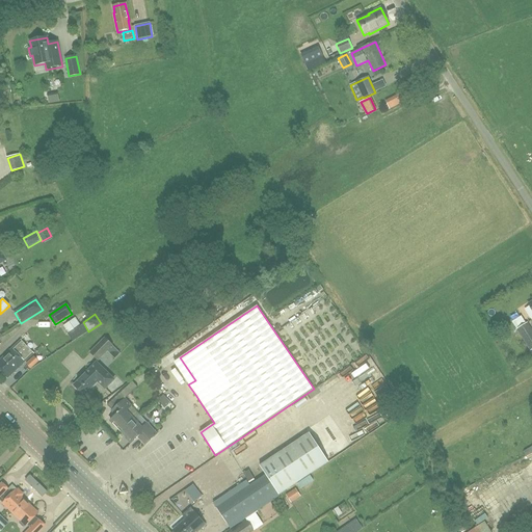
[(65,326),(72,336),(83,327),(78,319),(65,326)]
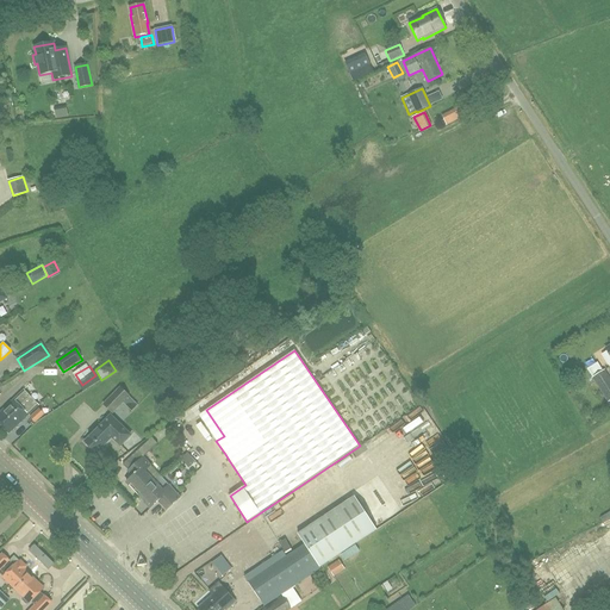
[(608,403),(609,400),(609,381),(603,372),(592,379),(608,403)]
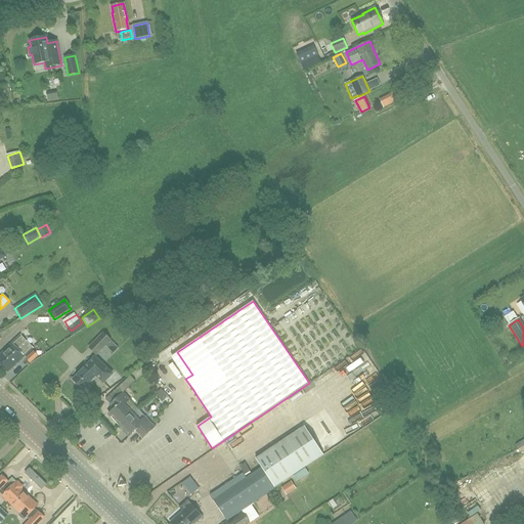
[(96,356),(112,341),(103,332),(88,347),(96,356)]
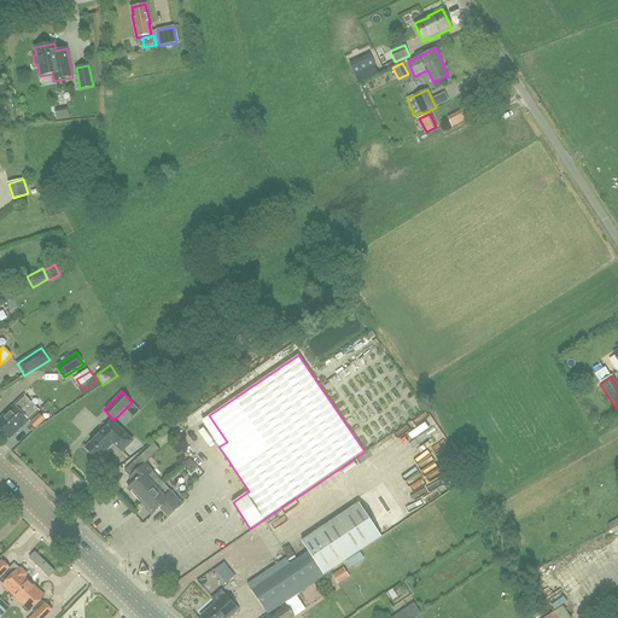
[(22,427),(39,412),(23,396),(0,417),(0,418),(4,423),(6,421),(10,425),(15,421),(15,423),(17,421),(22,427)]
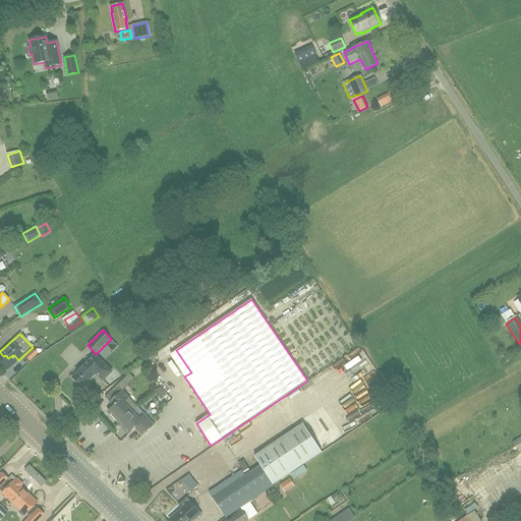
[(30,361),(38,354),(34,349),(25,356),(30,361)]
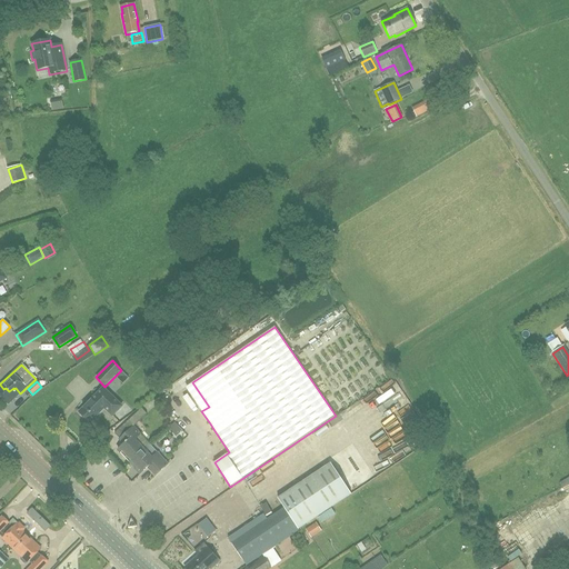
[(0,385),(0,397),(8,405),(20,393),(16,388),(13,389),(13,388),(9,391),(6,388),(3,389),(0,385)]
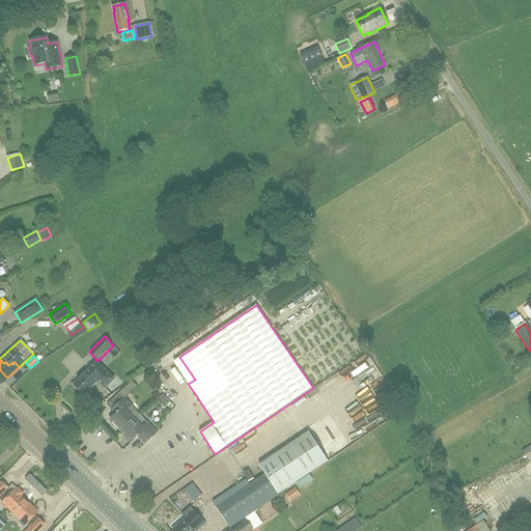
[(96,363),(92,367),(86,373),(85,373),(74,385),(83,394),(95,383),(98,381),(105,388),(114,380),(96,363)]
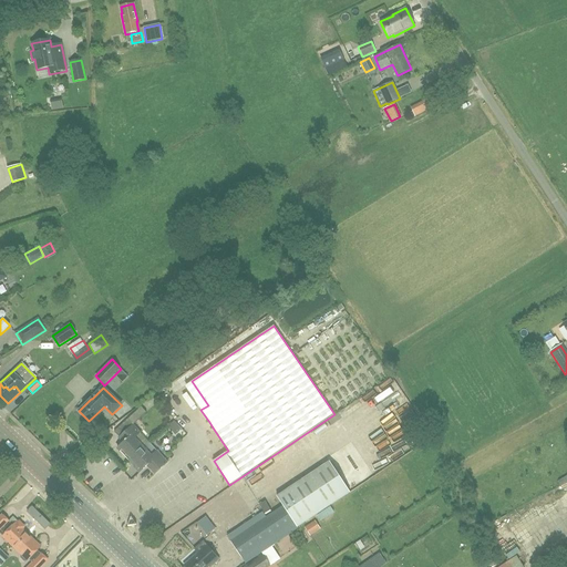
[(141,408),(113,433),(119,439),(123,444),(116,450),(127,462),(142,449),(134,440),(140,434),(132,426),(146,414),(141,408)]
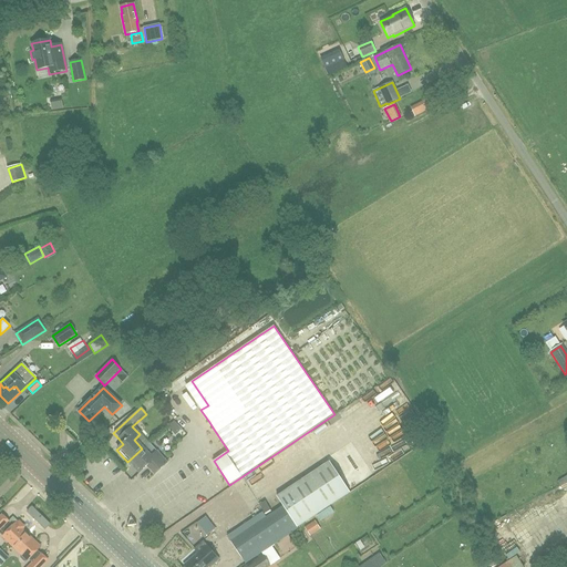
[(142,421),(137,424),(144,432),(148,429),(142,421)]
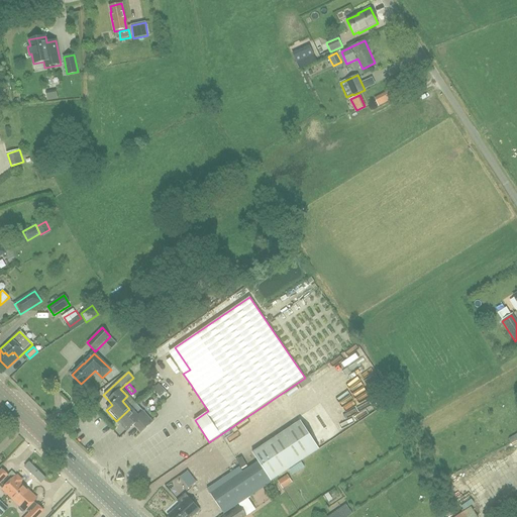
[(129,409),(116,421),(126,432),(133,425),(140,433),(151,423),(146,417),(142,413),(142,412),(143,411),(135,403),(134,404),(129,409)]
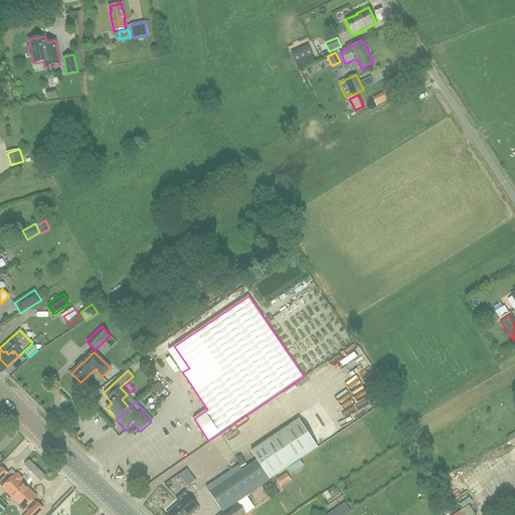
[(258,461),(209,493),(223,512),(271,480),(270,479),(318,447),(300,419),(251,452),(258,461)]
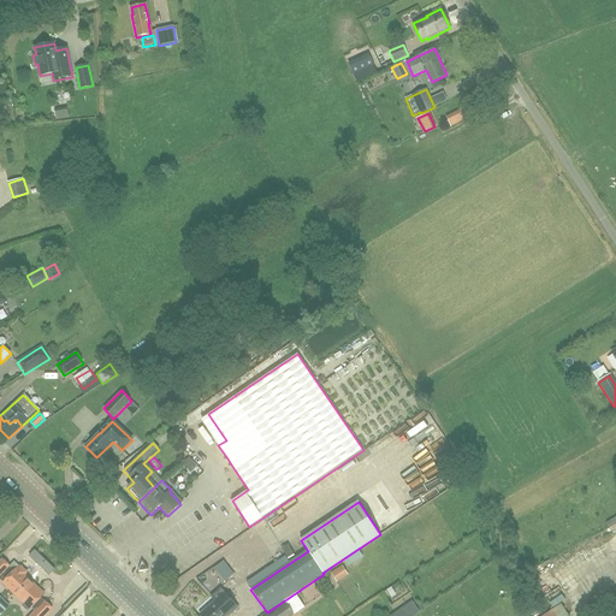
[(30,581),(24,575),(25,572),(21,567),(18,569),(17,568),(13,573),(7,568),(9,566),(3,560),(0,561),(0,579),(4,582),(3,582),(16,596),(30,581)]
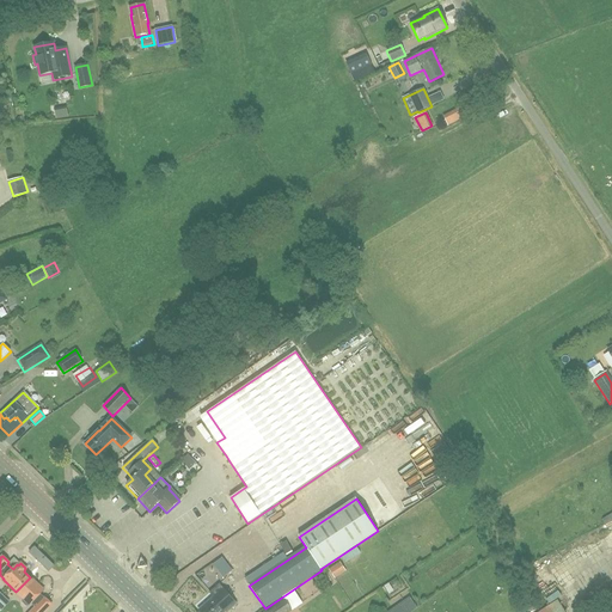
[(335,579),(346,571),(340,563),(329,570),(335,579)]
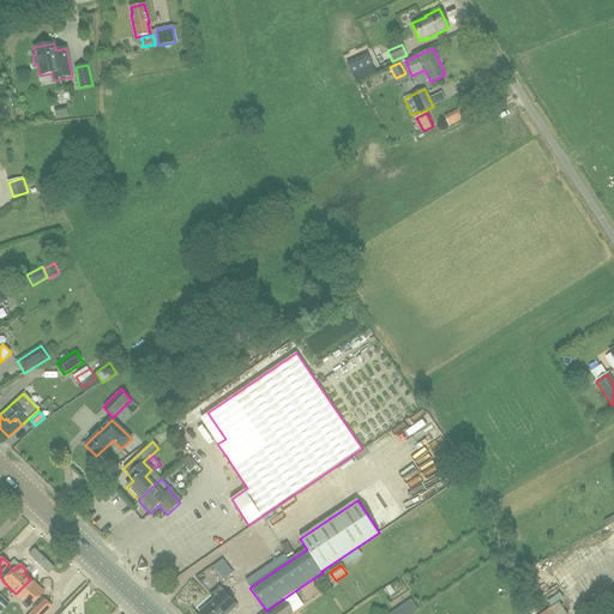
[(30,579),(16,594),(23,601),(22,602),(22,605),(25,609),(29,608),(31,606),(35,609),(30,613),(43,613),(52,607),(44,600),(43,601),(40,596),(43,593),(30,579)]
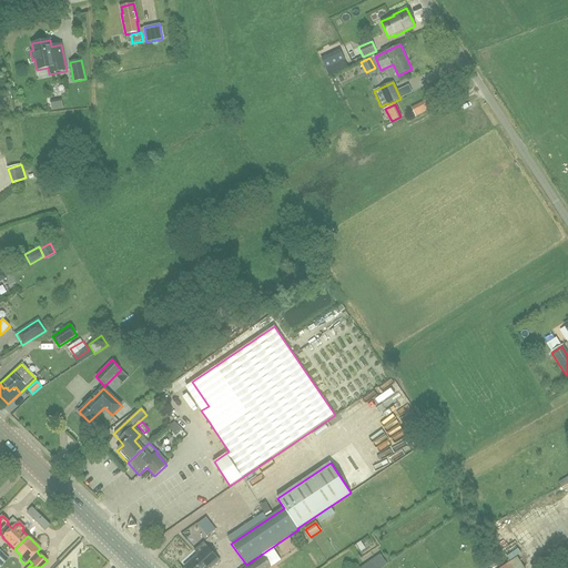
[(210,567),(219,560),(203,543),(194,550),(198,555),(184,567),(208,567),(209,567),(210,567)]
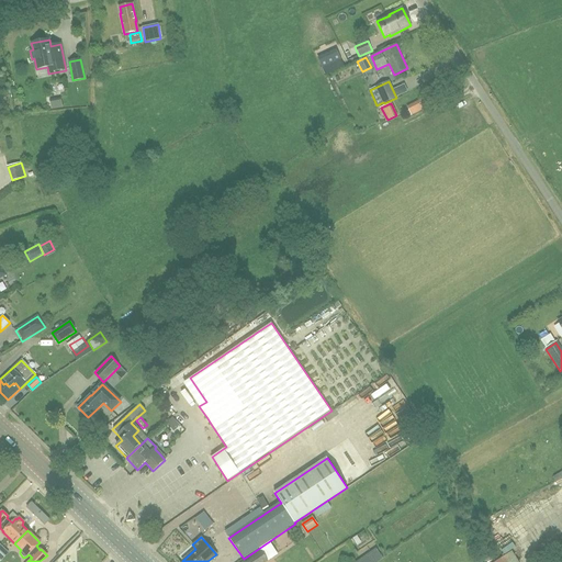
[(514,539),(502,543),(504,550),(516,544),(514,539)]
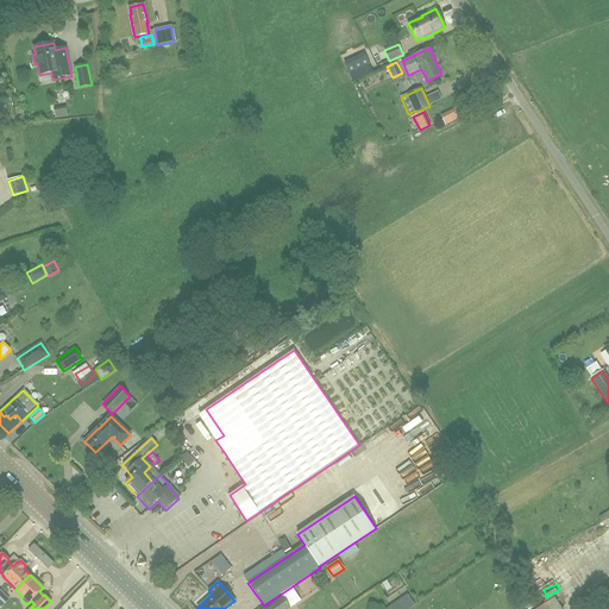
[(0,601),(2,604),(10,598),(0,585),(0,601)]
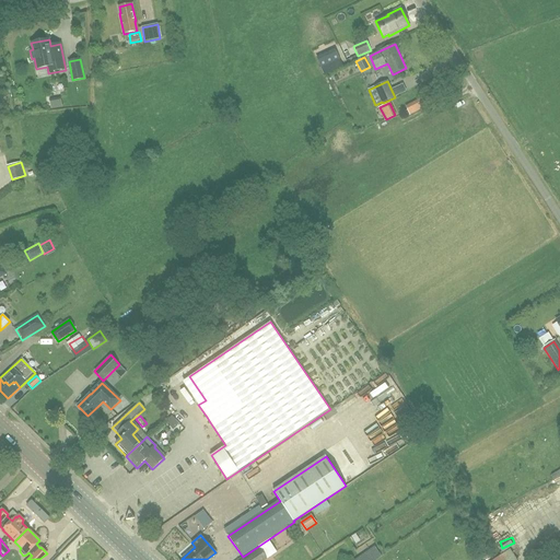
[(241,559),(266,559),(268,559),(260,548),(241,559)]
